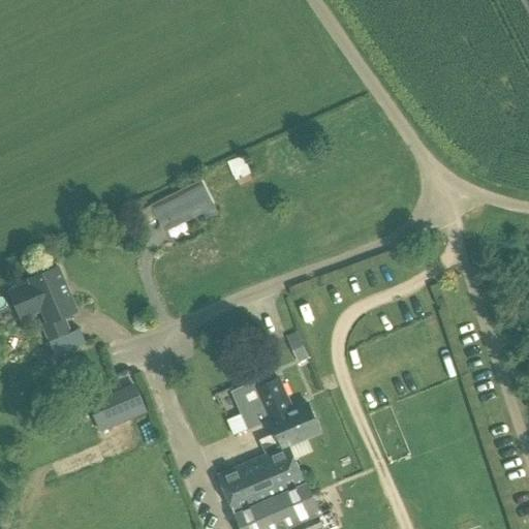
[(251,174),(244,157),(229,163),(240,186),(252,181),(250,174),(251,174)]
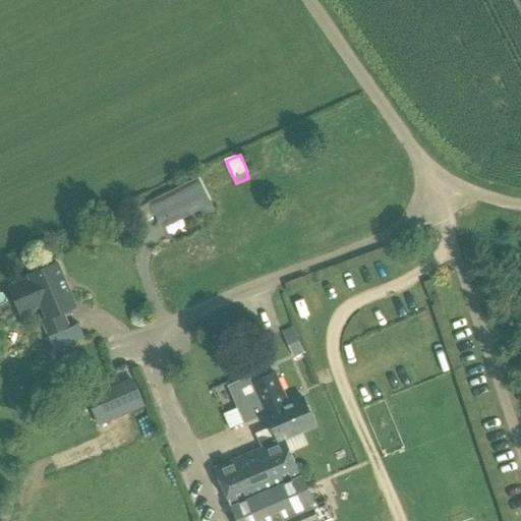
[(184,219),(212,205),(198,177),(149,203),(157,219),(178,208),(184,219)]
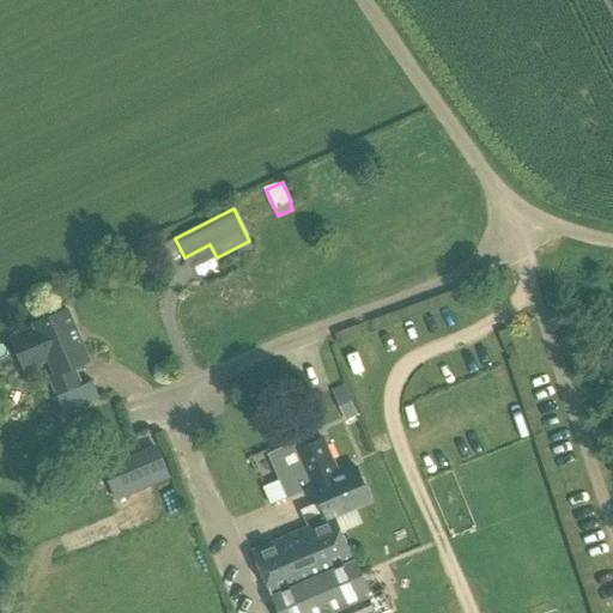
[(24,371),(50,360),(55,372),(49,375),(56,393),(82,383),(76,368),(90,362),(68,310),(35,325),(10,337),(24,371)]
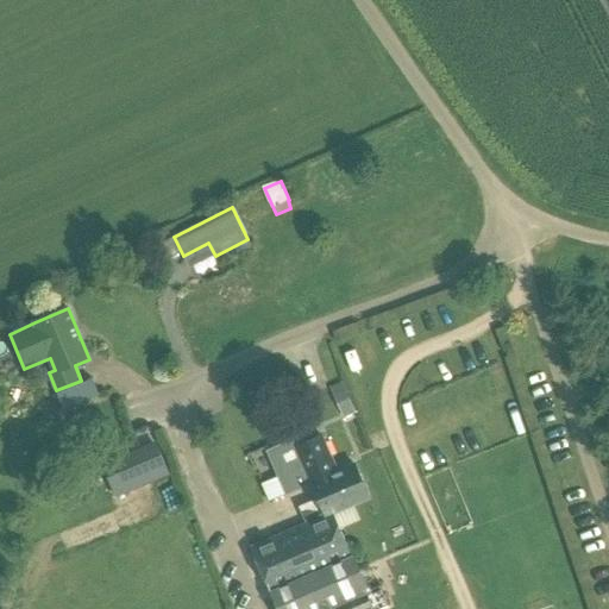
[(265,451),(286,496),(312,484),(331,476),(325,463),(333,459),(324,437),(299,447),(295,438),(265,451)]
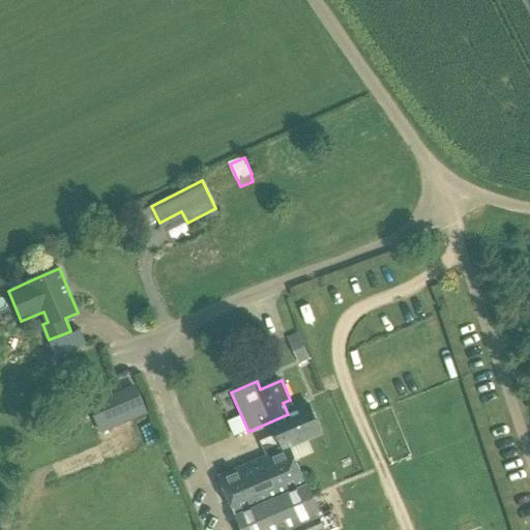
[(96,403),(105,428),(150,412),(143,387),(96,403)]
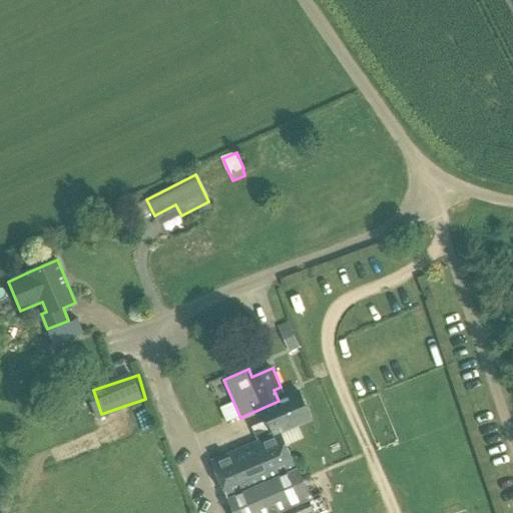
[(279,401),(263,408),(269,422),(253,428),(260,441),(211,462),(232,512),(315,512),(296,466),(295,467),(281,435),(313,421),(301,391),(286,398),(279,401)]
